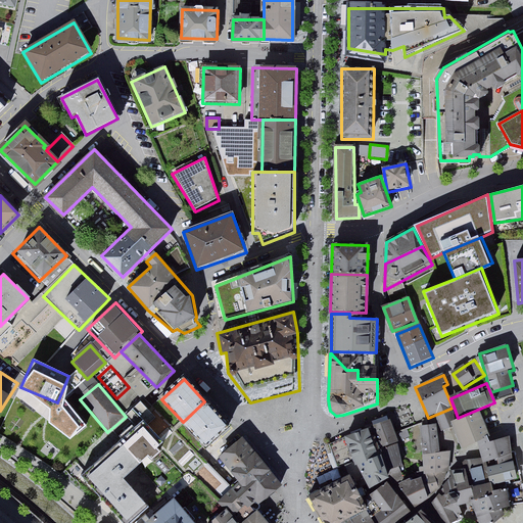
[(227,425),(204,401),(183,422),(205,445),(227,425)]
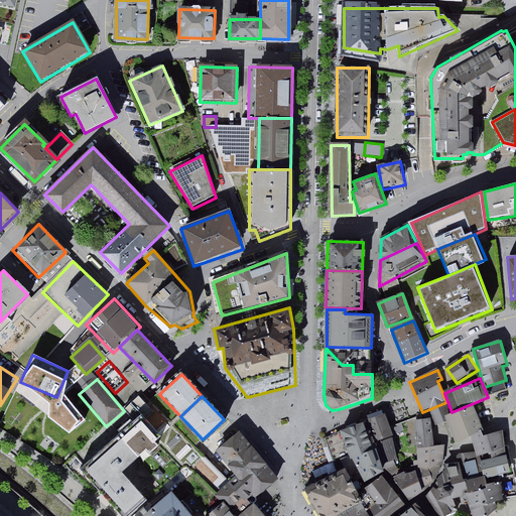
[(473,406),(445,417),(457,442),(484,430),(473,406)]
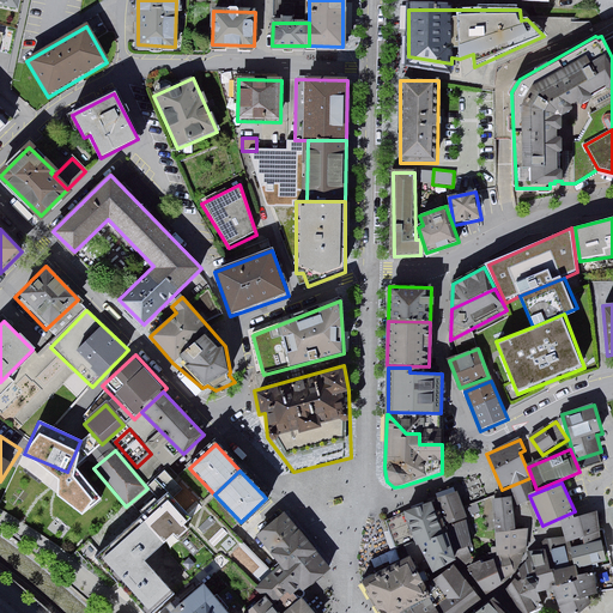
[(525,484),(513,487),(519,505),(530,502),(525,484)]
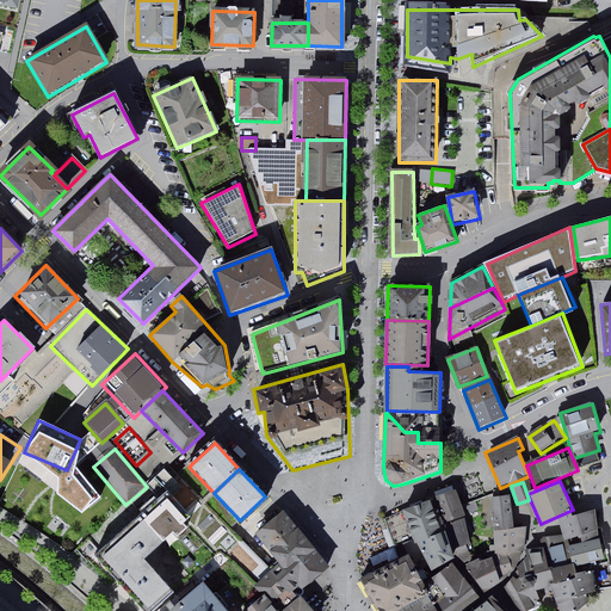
[(461,492),(432,503),(443,531),(471,522),(461,492)]
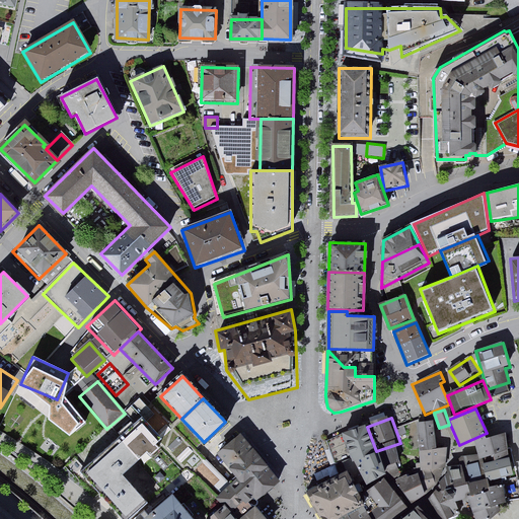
[(418,449),(436,448),(434,422),(417,424),(418,449)]
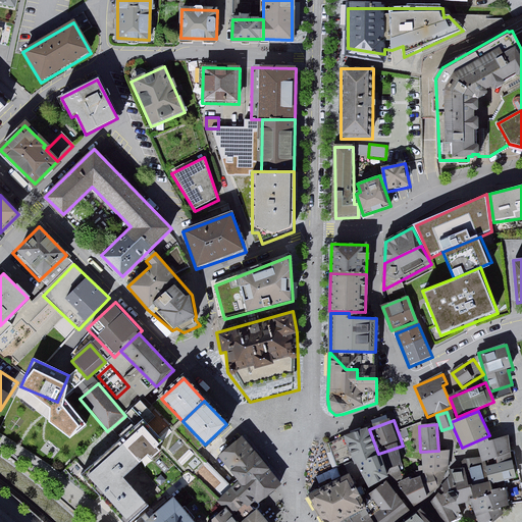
[(159,448),(142,428),(86,477),(126,521),(147,504),(124,478),(159,448)]
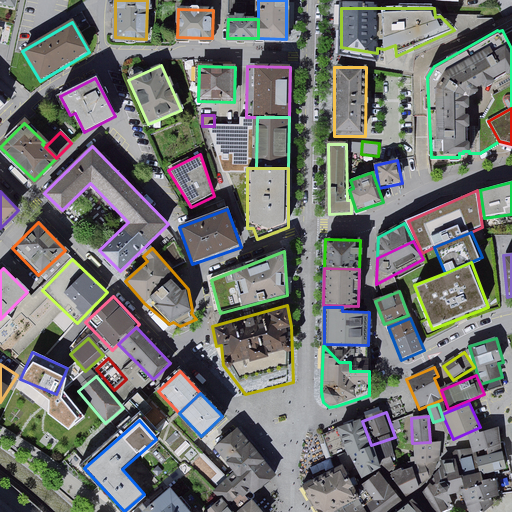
[(362,421),(329,432),(337,454),(345,451),(355,479),(381,469),(378,463),(401,454),(395,437),(371,445),(362,421)]
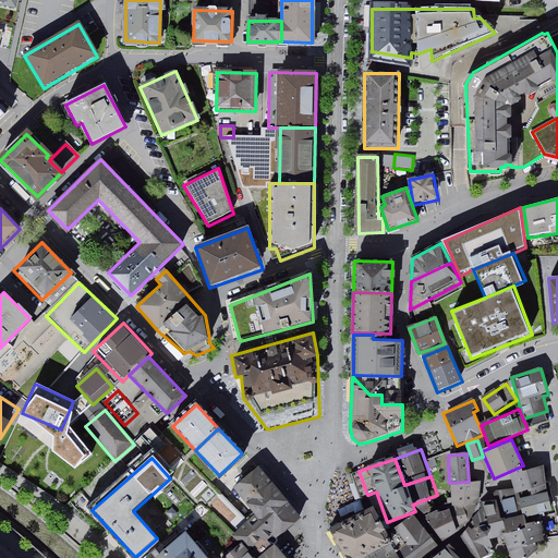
[(302,518),(258,466),(234,488),(256,517),(235,537),(258,556),(302,518)]
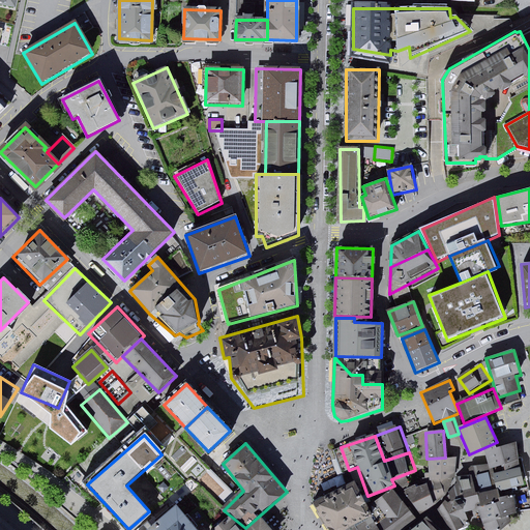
[(494,448),(493,444),(482,449),(483,451),(489,473),(501,470),(508,496),(525,492),(514,448),(496,452),(494,448)]
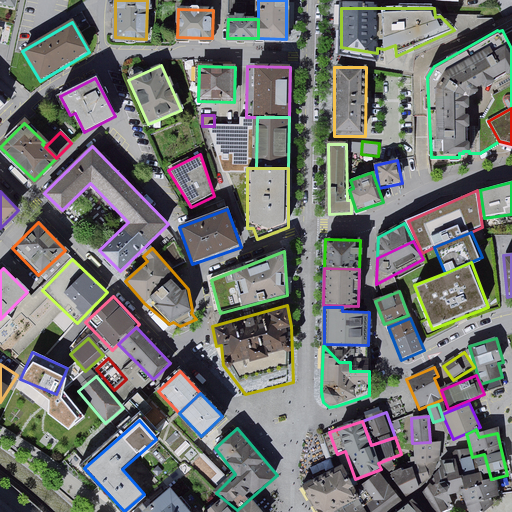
[(430,442),(412,443),(413,459),(436,461),(437,455),(437,442),(430,442)]
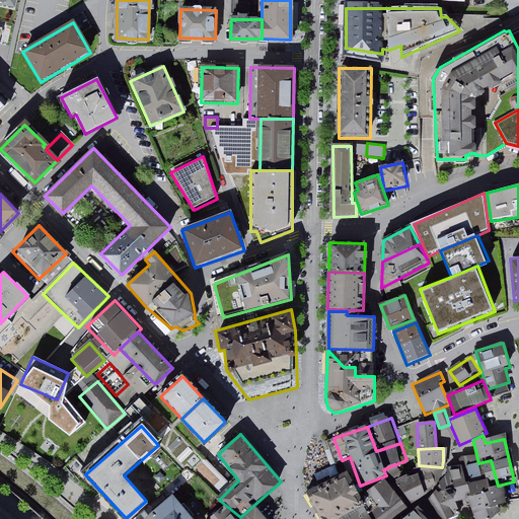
[(456,462),(452,471),(469,499),(484,495),(474,461),(456,462)]
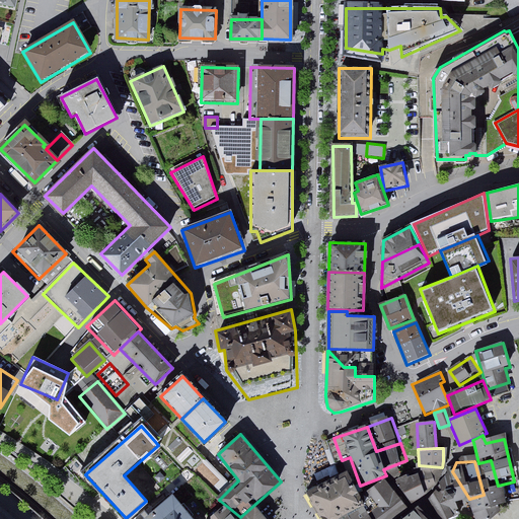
[(398,465),(388,469),(391,479),(401,475),(398,465)]
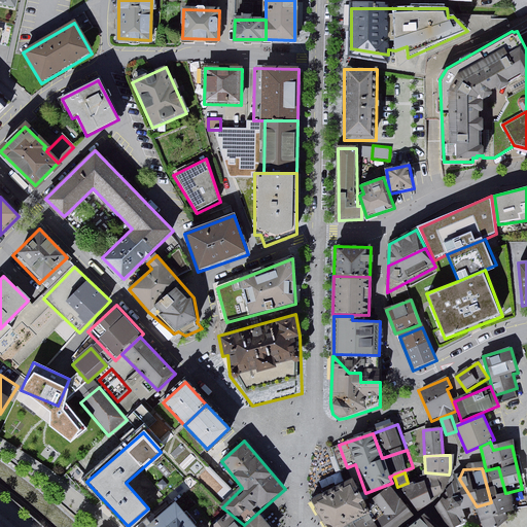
[(442,490),(449,475),(425,472),(424,480),(434,498),(442,490)]
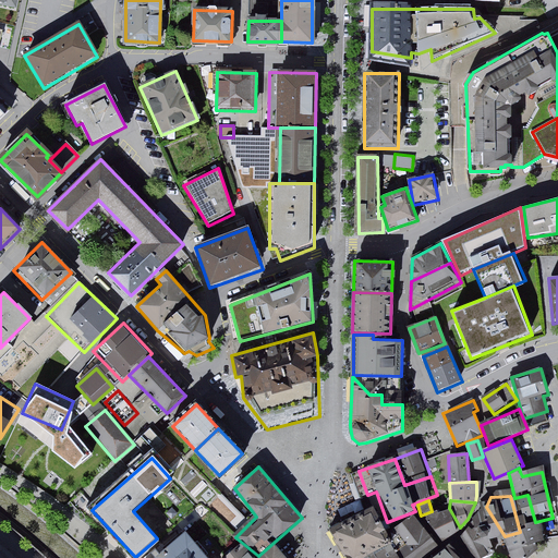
[(367,557),(392,541),(368,506),(330,532),(340,546),(348,557),(367,557)]
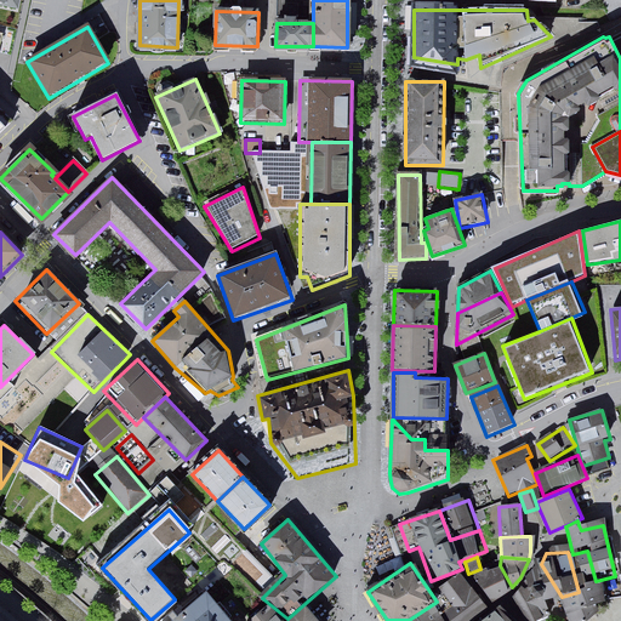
[(562,597),(541,564),(534,585),(545,602),(562,597)]
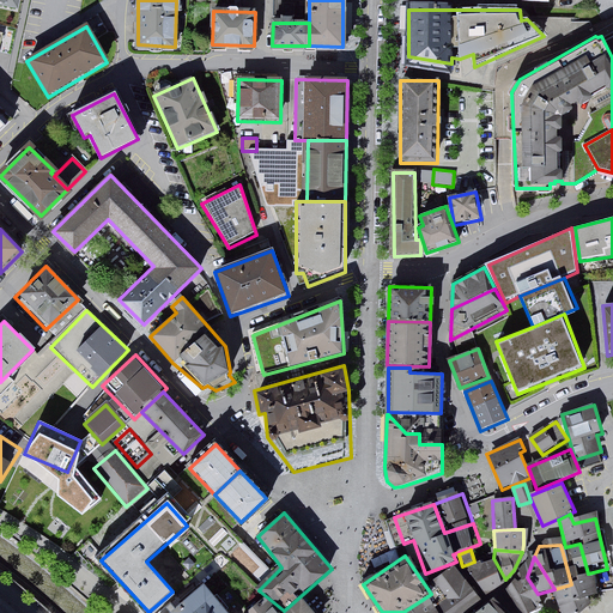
[(492,559),(472,570),(484,594),(504,583),(492,559)]
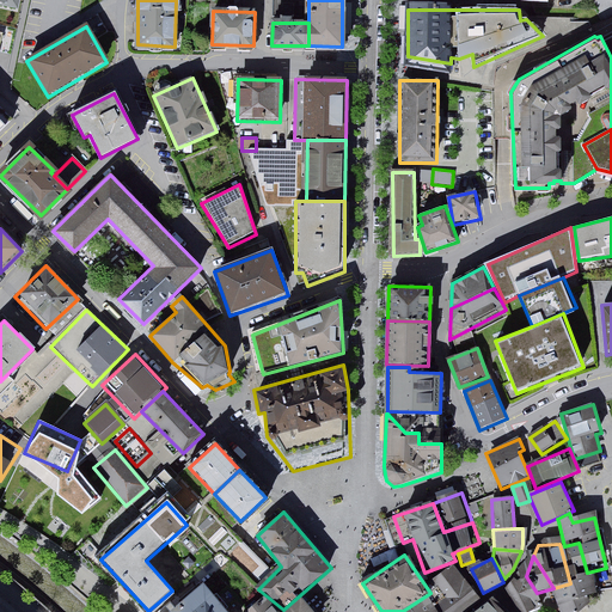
[(447,599),(438,606),(442,611),(461,611),(479,599),(453,564),(433,581),(447,599)]
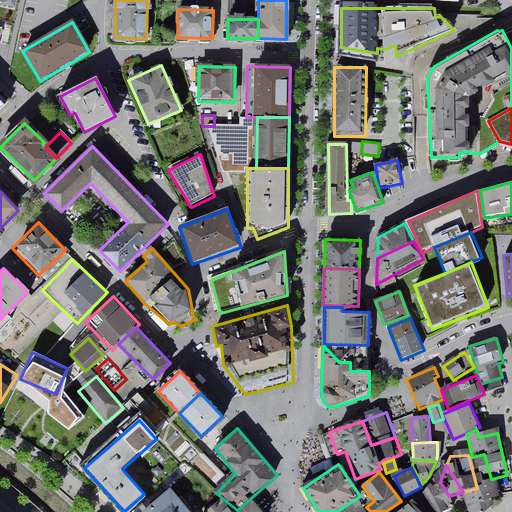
[(487,487),(465,492),(470,511),(485,511),(494,505),(493,499),(501,497),(497,480),(485,483),(487,487)]
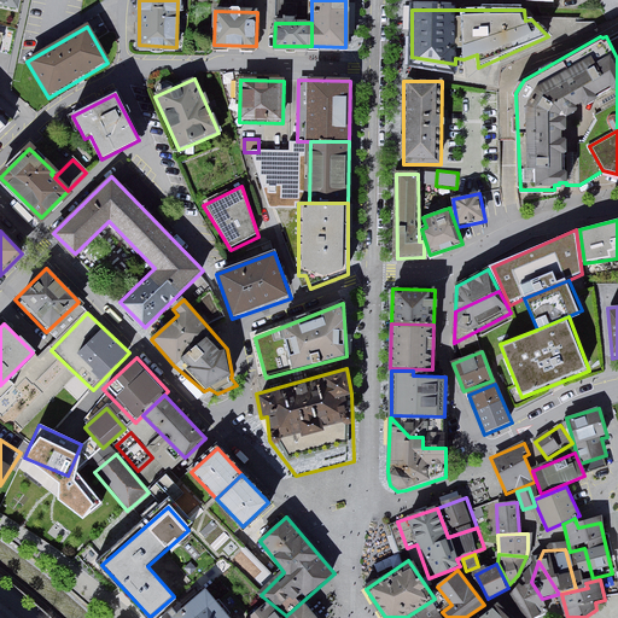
[(528,582),(512,592),(528,617),(535,617),(546,611),(528,582)]
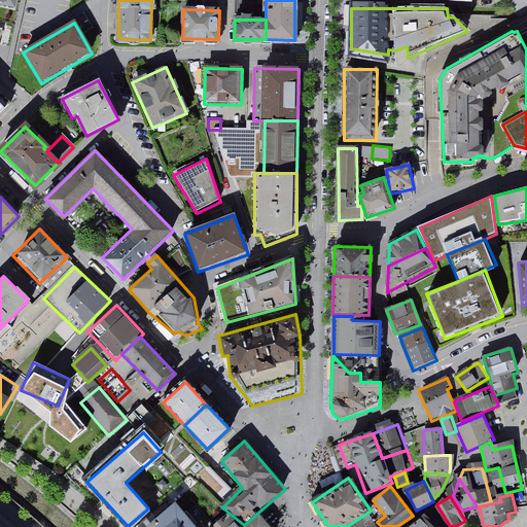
[(195,526),(175,504),(149,526),(195,526)]
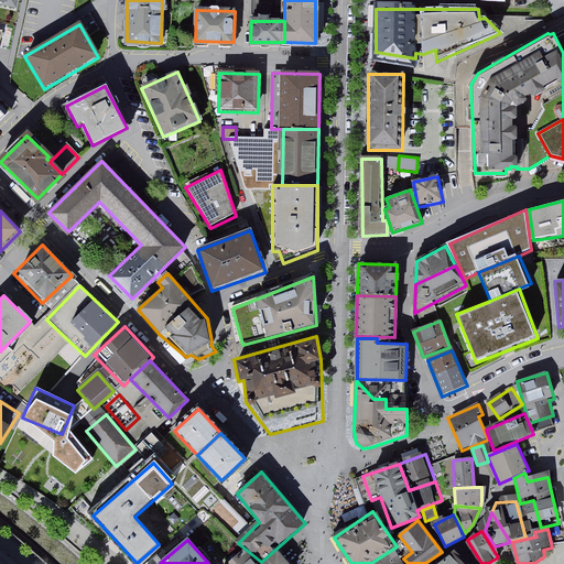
[(289,563),(278,550),(260,563),(289,563)]
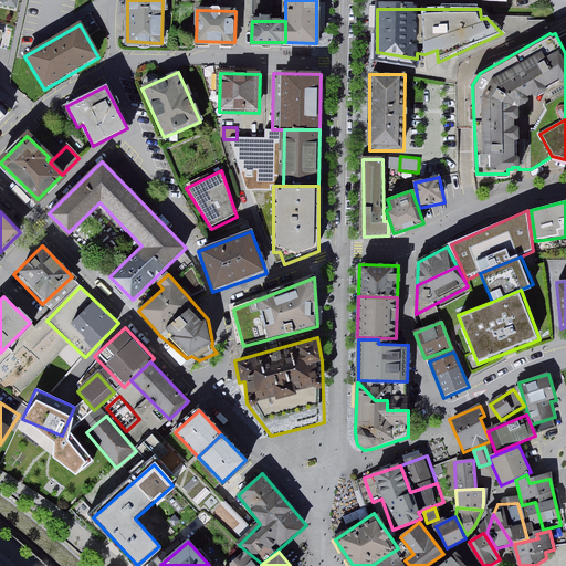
[(467,565),(456,552),(438,565),(467,565)]
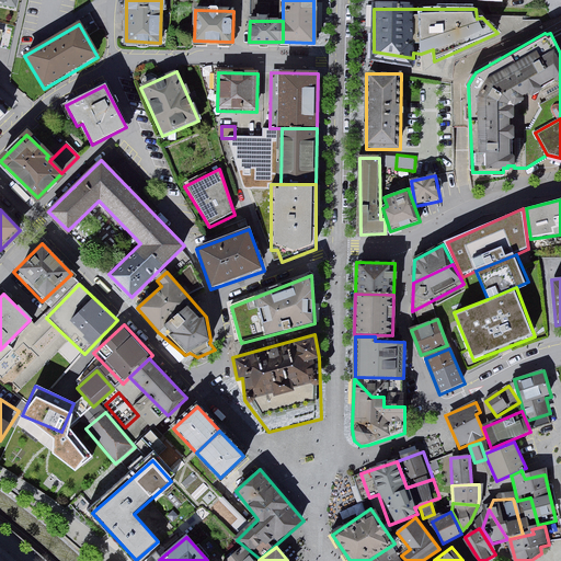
[(401,560),(391,548),(374,560),(401,560)]
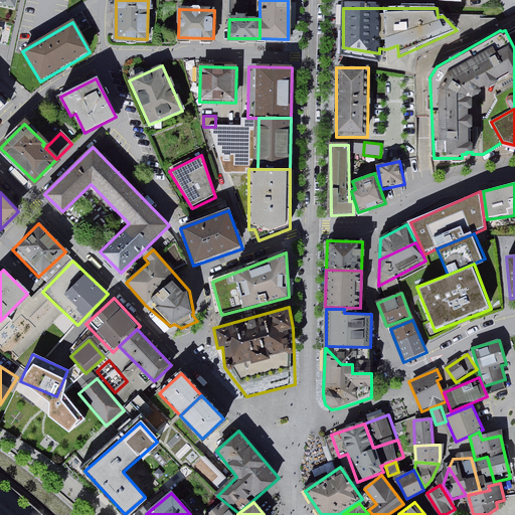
[(231,514),(222,504),(209,514),(231,514)]
